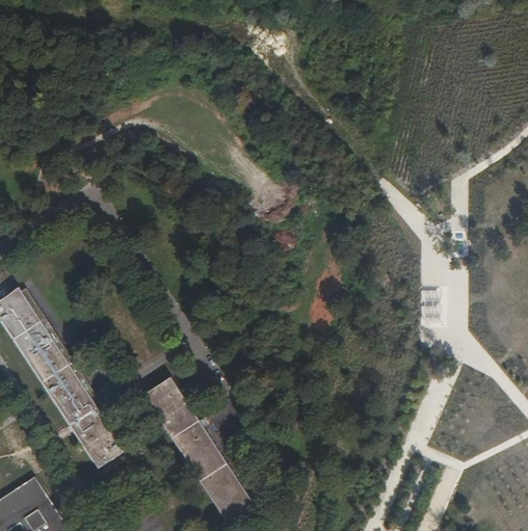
[(124,451),(17,288),(0,298),(0,320),(97,469),(124,451)]
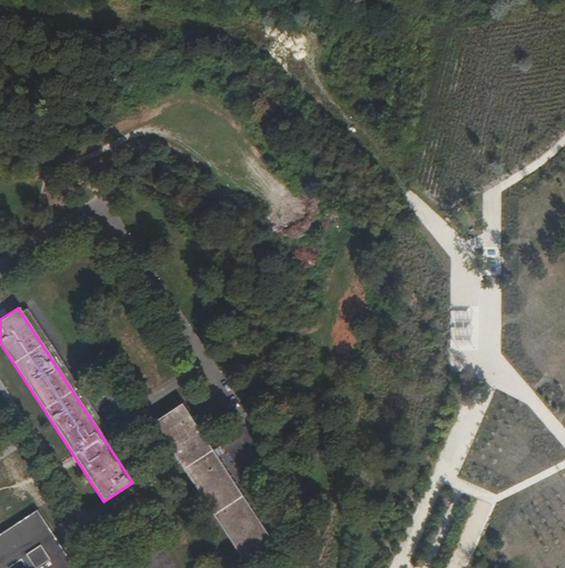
[(464,339),(464,322),(447,321),(446,338),(464,339)]
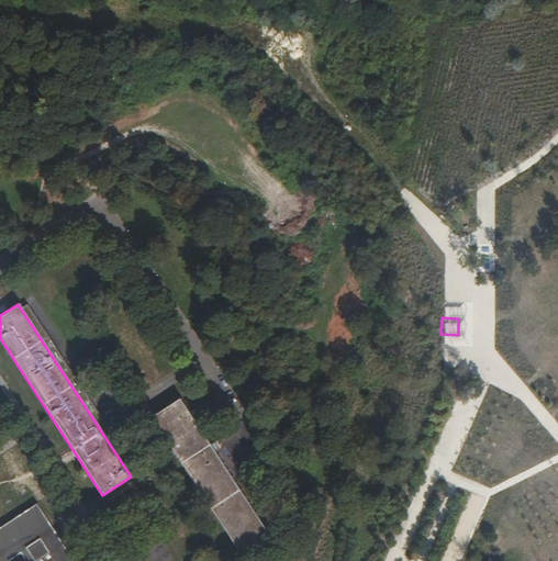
[(268,536),(179,399),(151,418),(241,554),(268,536)]
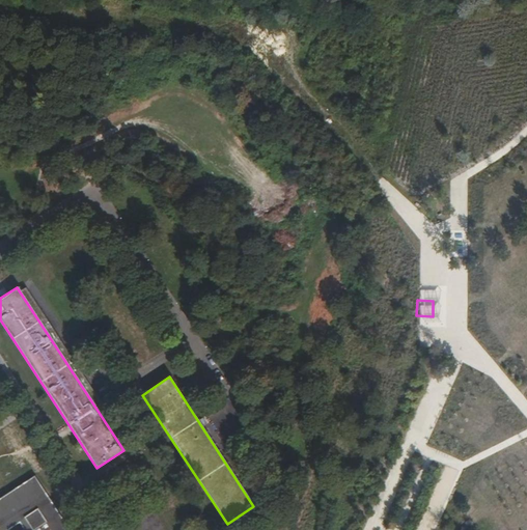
[(444,465),(459,470),(464,454),(449,449),(444,465)]
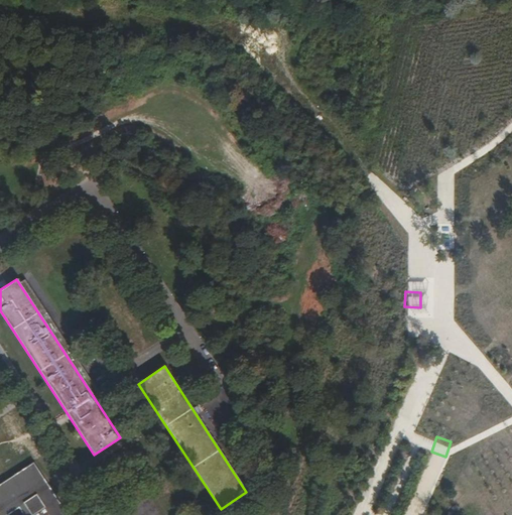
[(66,514),(32,464),(0,484),(0,514),(66,514)]
